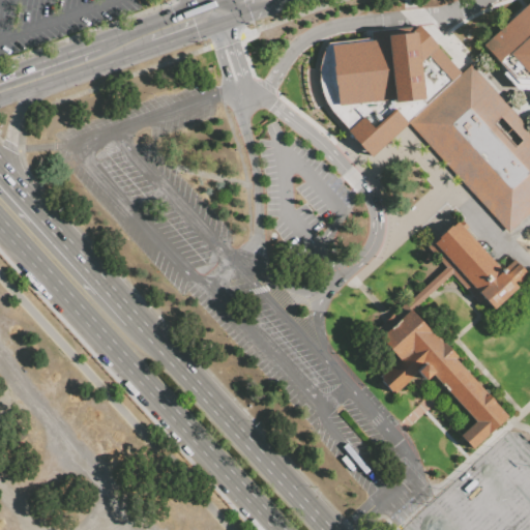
[(529,92),(520,92),(511,92),(507,95),(507,106),(482,78),(486,76),(491,70),(497,70),(501,66),(481,43),(522,7),(529,0),(529,92)]
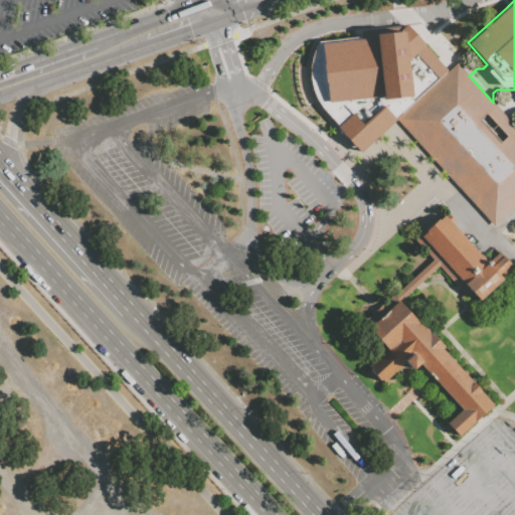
[(359,151),(393,121),(449,70),(425,44),(405,22),(359,29),(359,36),(317,40),(312,53),(309,65),(309,75),(311,86),(314,95),(319,104),(324,111),(330,119),(337,126),(359,151)]
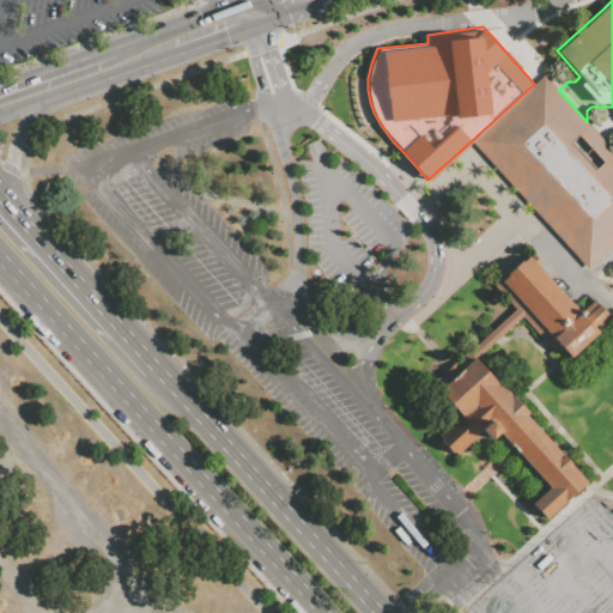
[(612,244),(587,268),(468,144),(534,84),(544,76),(612,151),(612,244)]
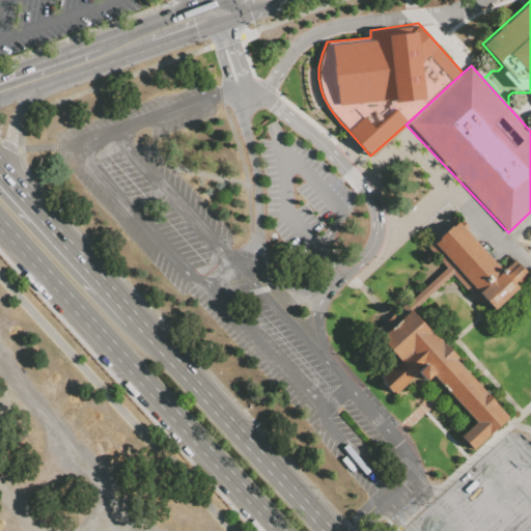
[(426,248),(445,267),(404,304),(409,309),(411,310),(452,274),(487,315),(516,286),(513,282),(526,271),(515,258),(503,271),(465,228),(467,226),(464,222),(462,220),(458,222),(456,221),(426,248)]
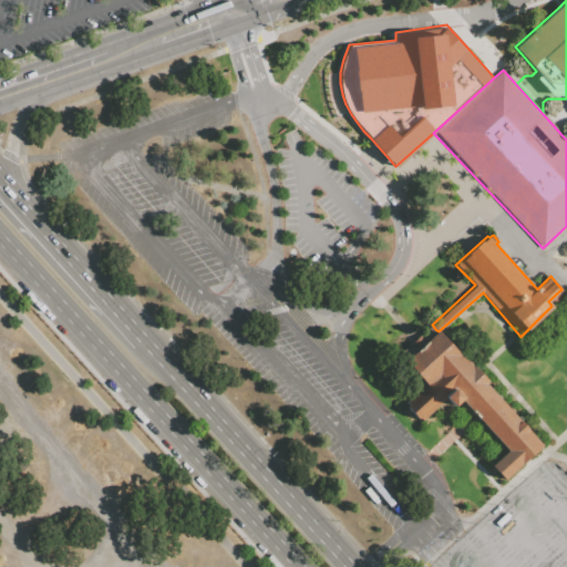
[(436,330),(432,333),(421,334),(415,338),(408,347),(408,361),(429,384),(406,402),(408,405),(406,406),(418,419),(420,418),(423,420),(445,399),(454,408),(462,400),(506,450),(505,450),(492,463),(490,464),(497,471),(506,482),(548,443),(439,331),(436,330)]
